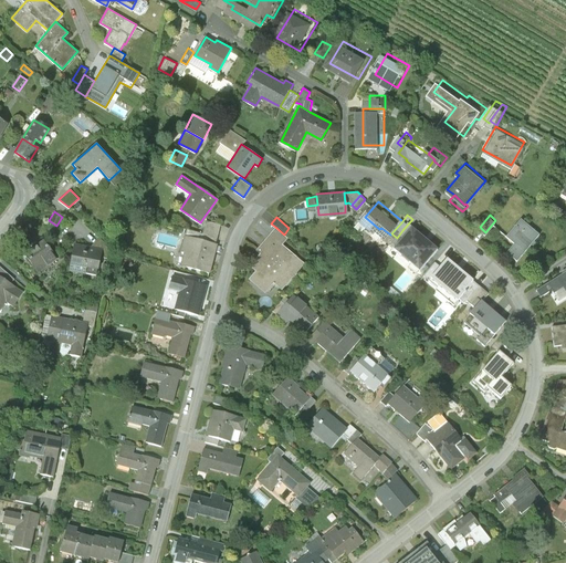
[(413,217),(412,219),(402,230),(408,235),(419,221),(413,217)]
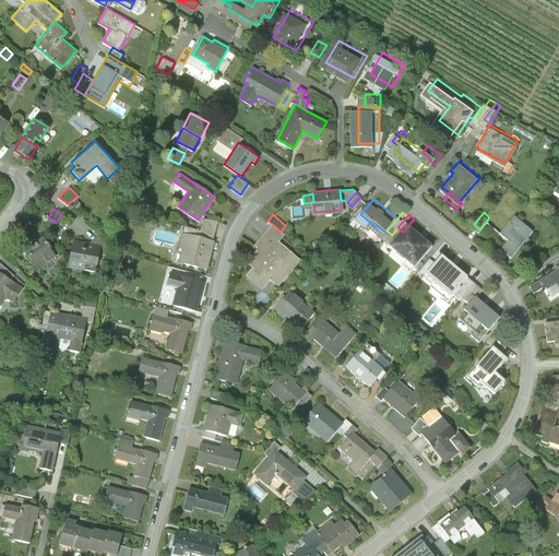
[(513,214),(501,231),(509,237),(501,246),(512,255),(533,229),(513,214)]
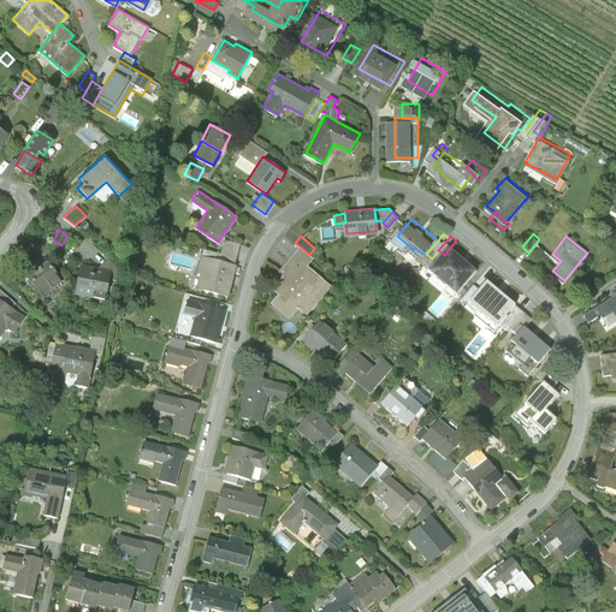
[(203,248),(201,255),(235,265),(241,243),(224,238),(220,251),(203,248)]
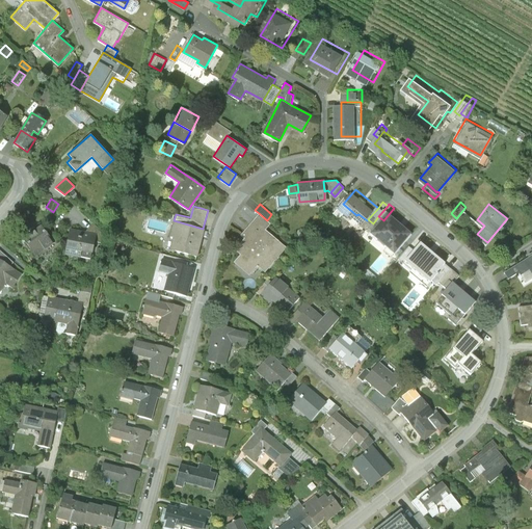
[(408,222),(409,221),(394,208),(383,220),(380,225),(396,237),(392,243),(401,250),(406,244),(418,231),(408,222)]
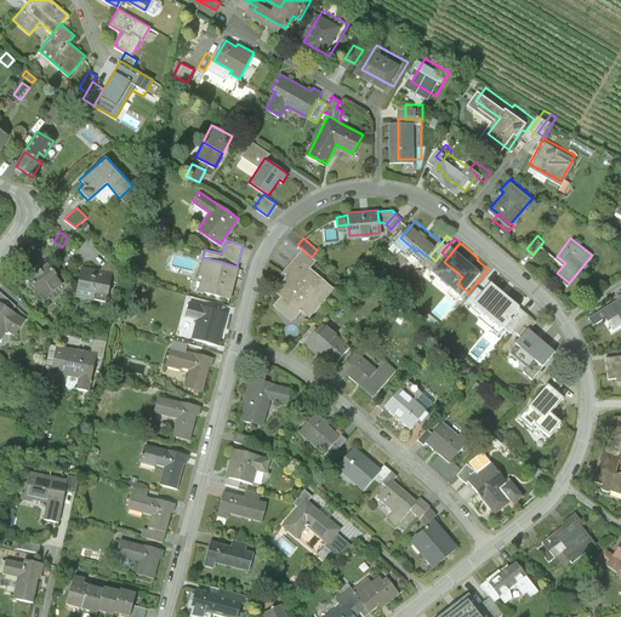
[(280,297),(273,306),(290,321),(300,309),(309,318),(334,289),(309,267),(315,261),(312,257),(302,249),(280,274),(285,278),(273,291),(280,297)]
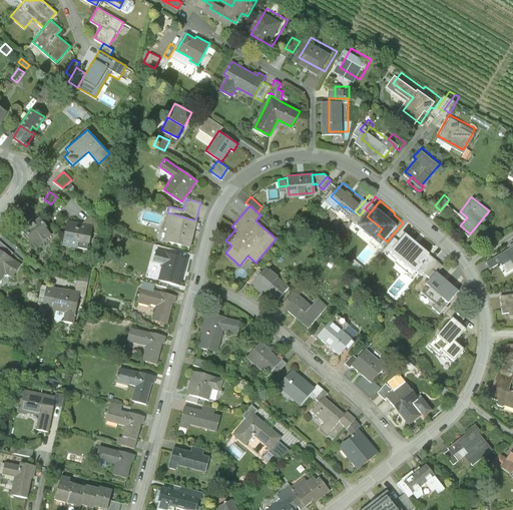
[(195,220),(167,212),(164,225),(167,226),(164,238),(188,245),(195,220)]
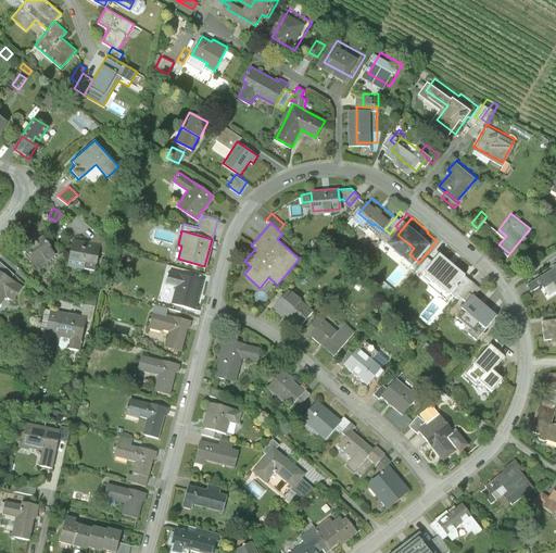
[(91,241),(91,242),(99,244),(98,246),(100,251),(105,252),(108,242),(97,233),(89,240),(91,241)]
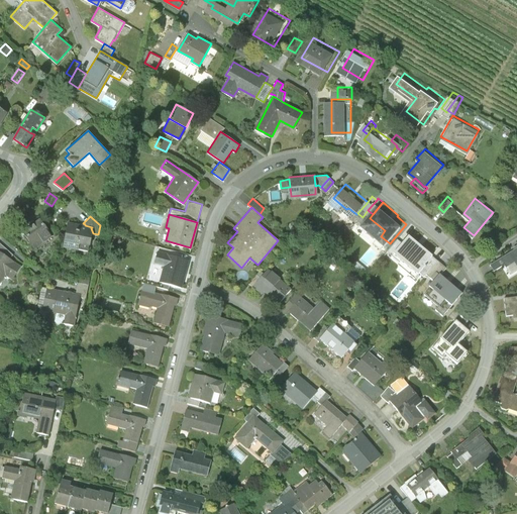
[(52,235),(39,219),(22,231),(32,244),(42,237),(44,240),(52,235)]
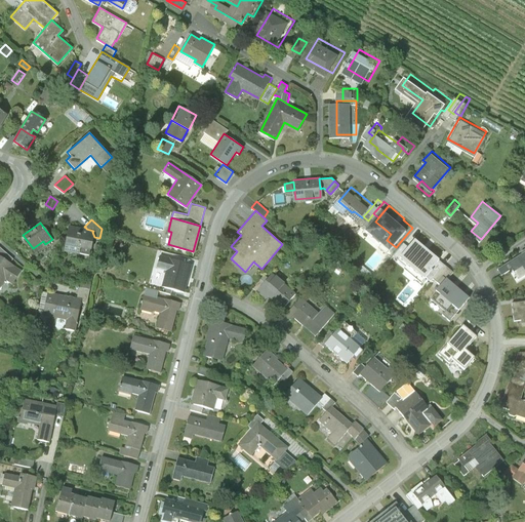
[(86,229),(69,226),(65,249),(78,252),(78,248),(89,251),(92,232),(93,231),(86,229)]
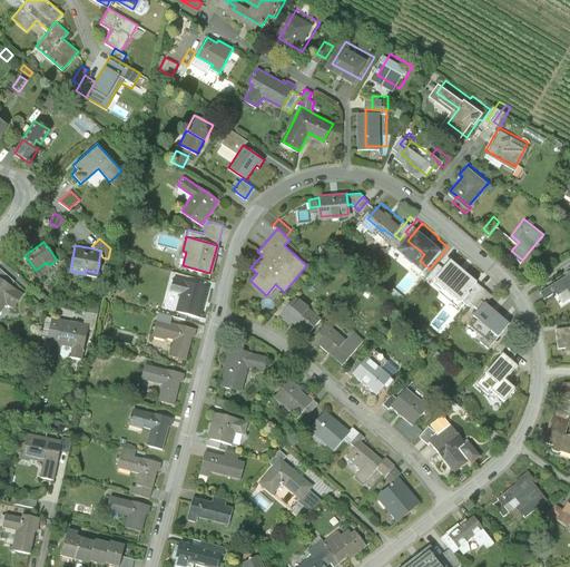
[(457,255),(450,264),(439,276),(453,290),(458,285),(475,301),(473,304),(478,308),(482,302),(488,296),(491,300),(498,291),(457,255)]
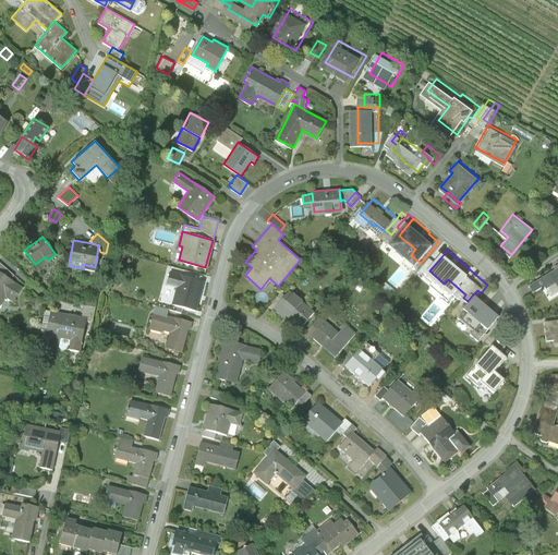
[(435,254),(431,260),(424,267),(429,270),(440,258),(435,254)]
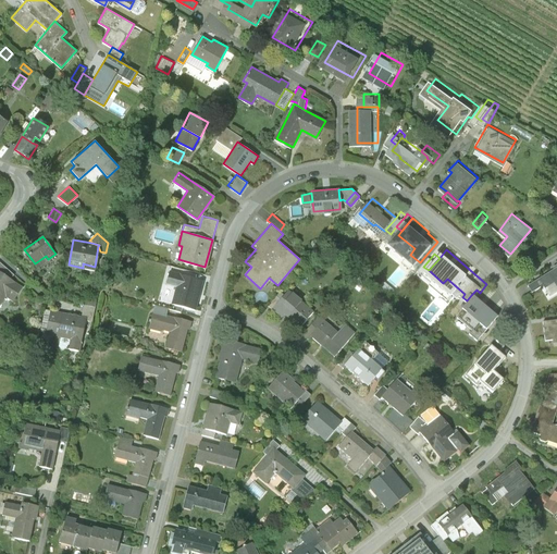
[(420,262),(417,267),(421,270),(423,267),(430,259),(425,256),(420,262)]
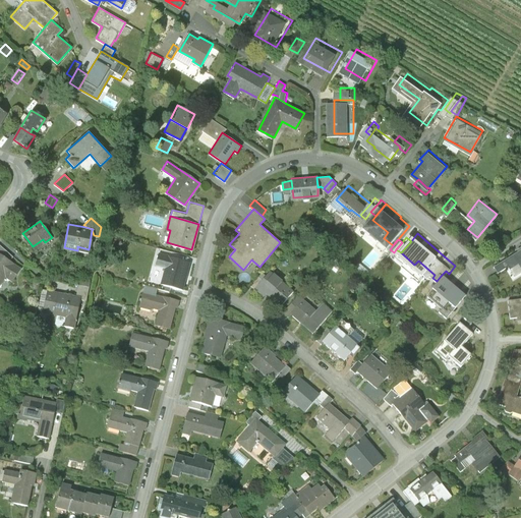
[(0,253),(10,261),(13,255),(0,243),(0,253)]
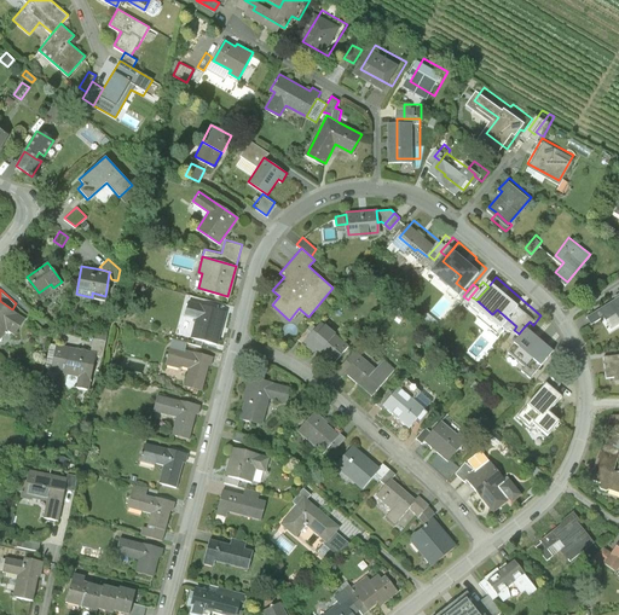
[(618,293),(586,312),(591,320),(603,312),(606,315),(612,325),(618,319),(618,293)]
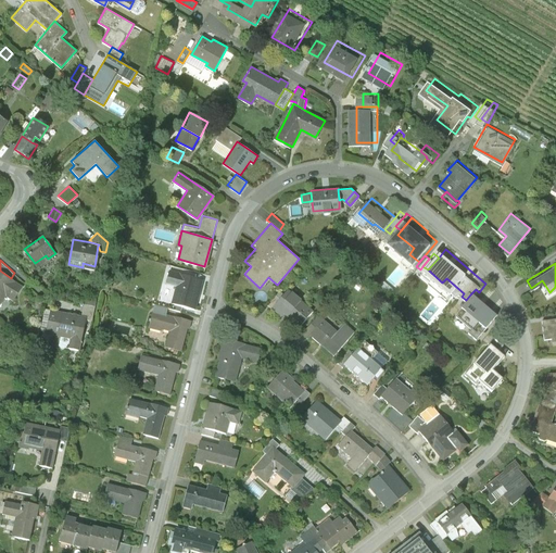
[(190,268),(188,275),(203,279),(205,273),(190,268)]
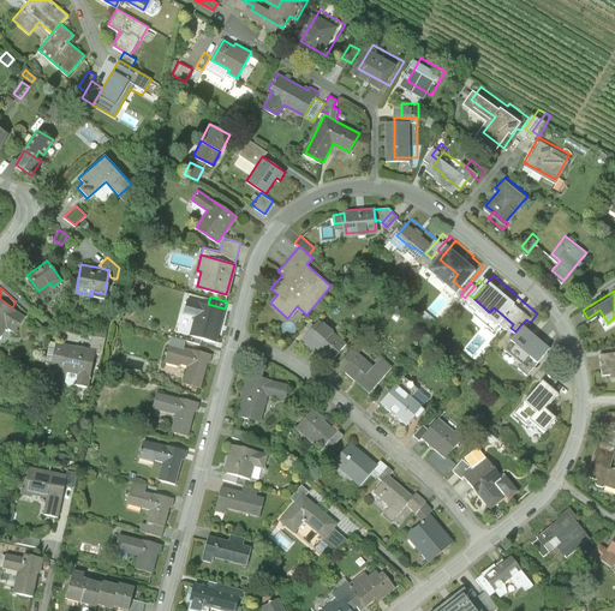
[(12,307),(0,299),(0,334),(6,327),(13,331),(24,317),(12,307)]
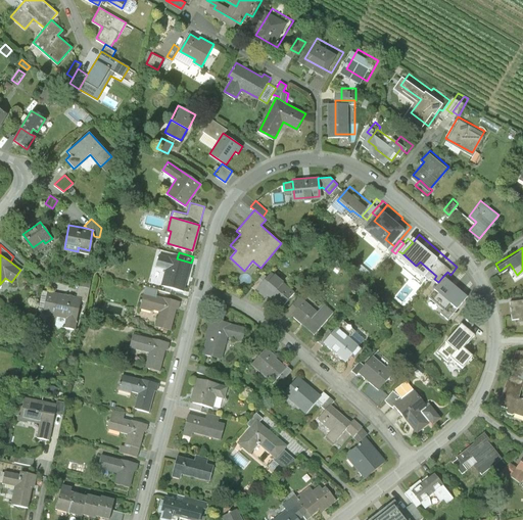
[(177,258),(159,254),(156,266),(167,268),(161,283),(183,289),(191,263),(177,258)]
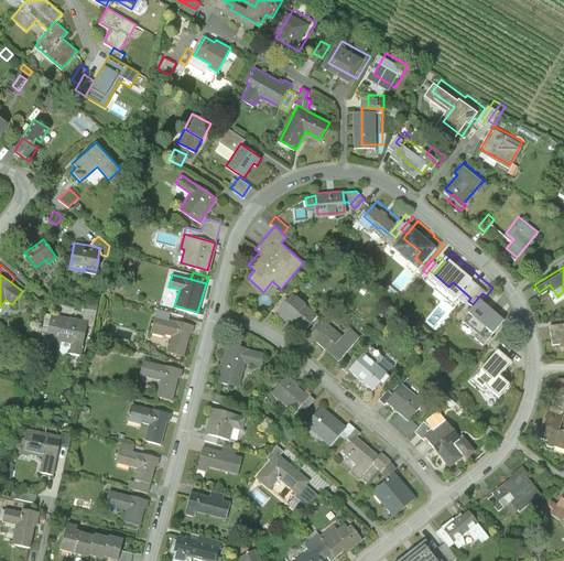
[(316,315),(292,293),(284,302),(275,312),(284,320),(288,316),(303,330),(316,315)]
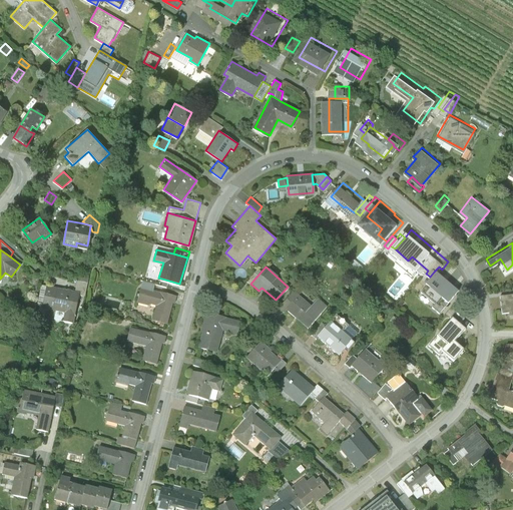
[(442,270),(439,267),(434,272),(438,276),(428,289),(442,301),(444,298),(450,304),(463,289),(456,283),(457,282),(442,270)]
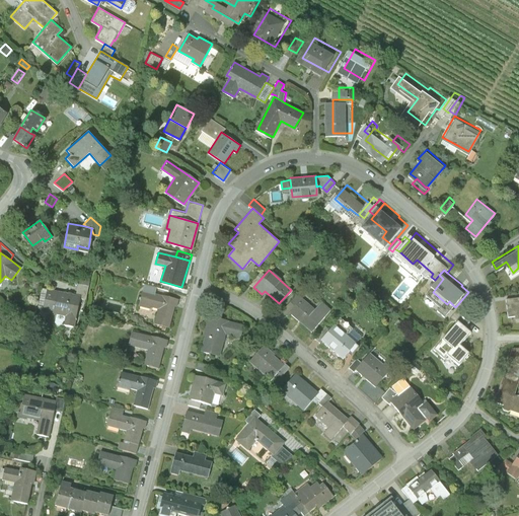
[(248,283),(253,287),(262,278),(256,274),(248,283)]
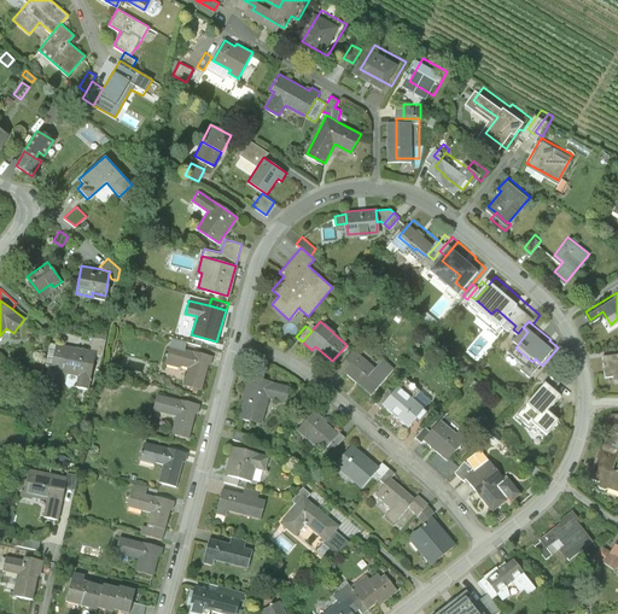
[(93,337),(91,350),(95,351),(95,354),(103,356),(105,339),(93,337)]
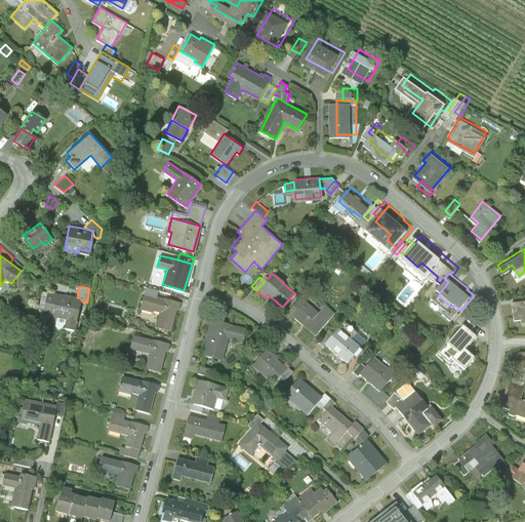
[(146,287),(140,308),(153,311),(153,310),(161,312),(157,326),(171,330),(178,302),(164,297),(163,298),(157,296),(158,290),(146,287)]
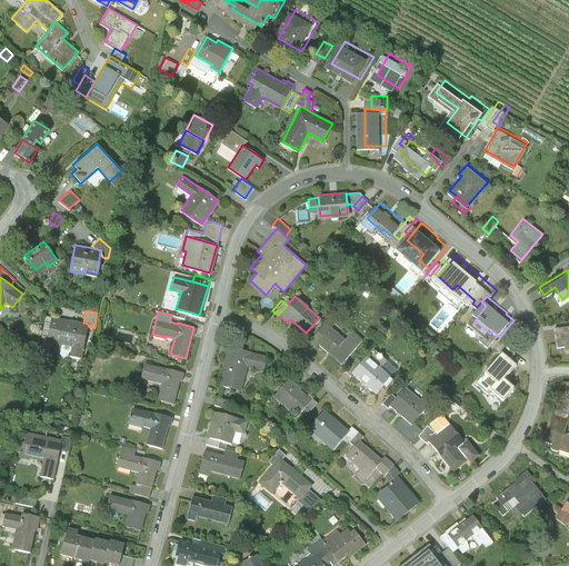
[(40,335),(47,337),(51,317),(45,315),(40,335)]
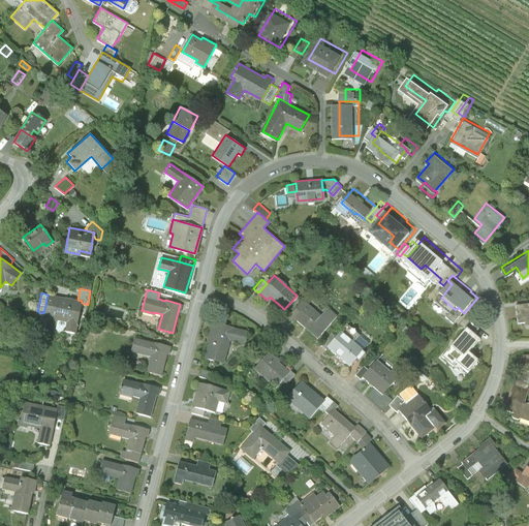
[(78,300),(48,295),(43,313),(42,315),(58,318),(55,329),(56,329),(57,331),(59,331),(61,330),(64,331),(64,330),(75,332),(82,303),(82,301),(78,300)]
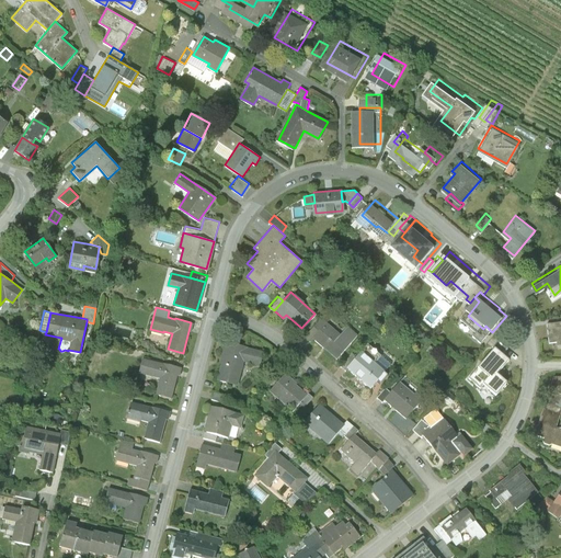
[(321,317),(305,336),(310,340),(313,337),(338,357),(357,334),(347,326),(341,334),(321,317)]
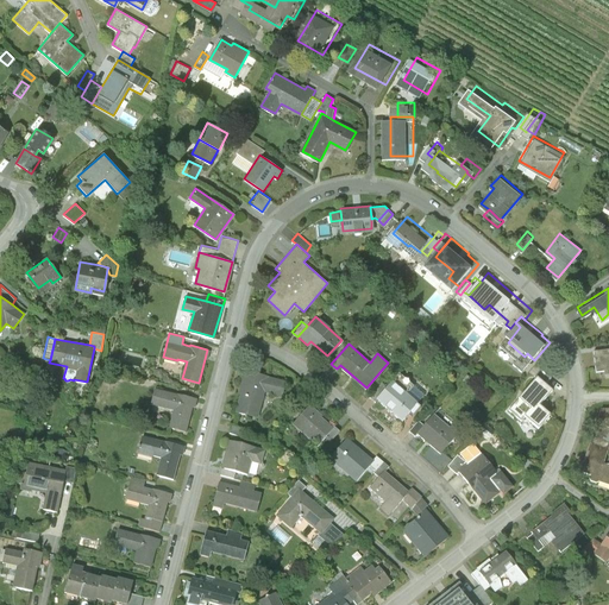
[(608,344),(594,346),(596,367),(604,366),(604,370),(608,369),(608,344)]
